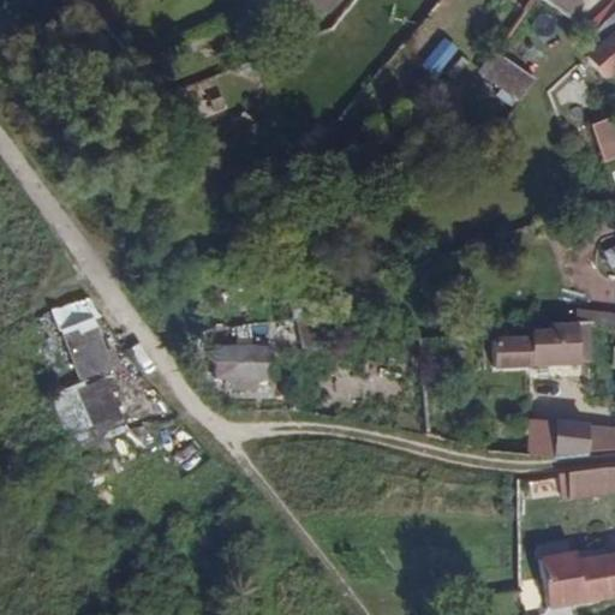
[(338,0),(296,0),(328,11),(338,0)]
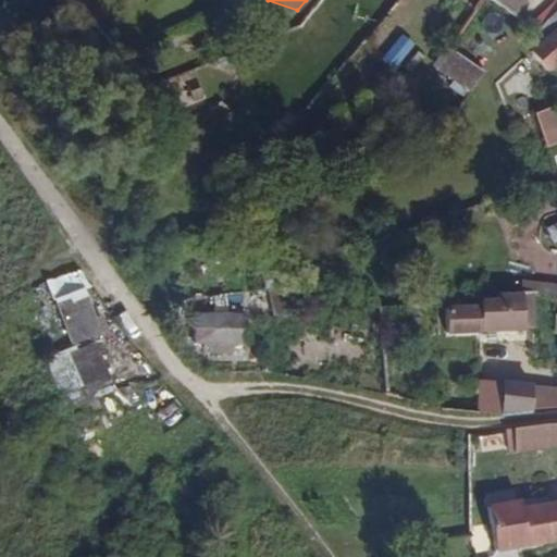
[(543,33),(556,22),(556,8),(535,27),(543,33)]
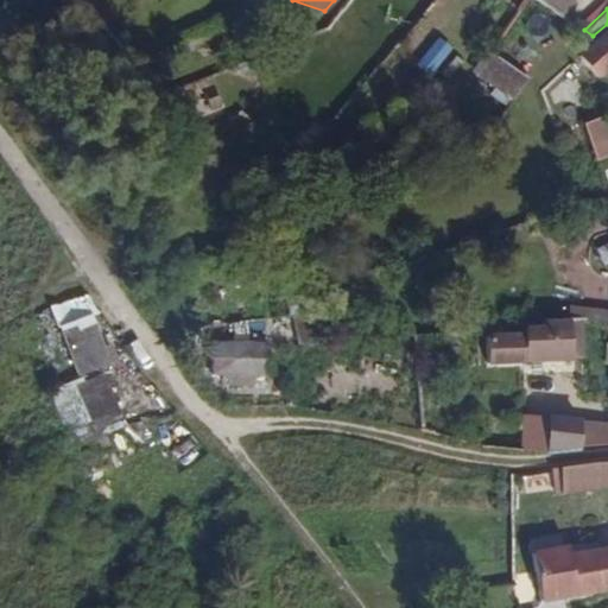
[(607,24),(593,36),(582,45),(599,70),(607,63),(607,24)]
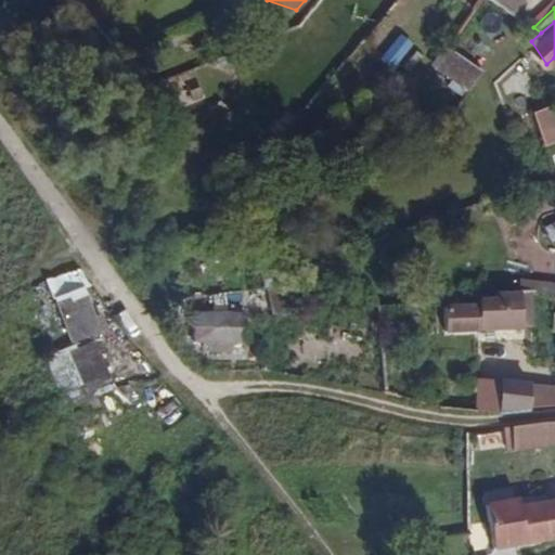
[(455,108),(478,71),(482,63),(448,41),(420,86),(455,108)]
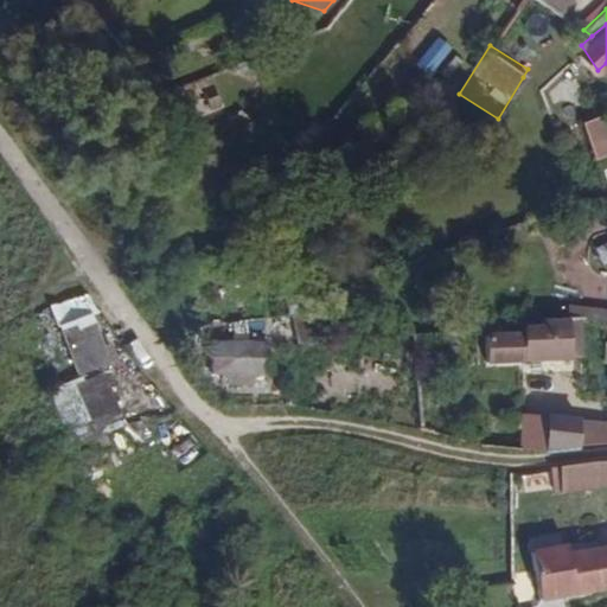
[(606,216),(595,217),(574,225),(555,236),(556,286),(558,314),(580,313),(589,319),(606,321),(606,216)]
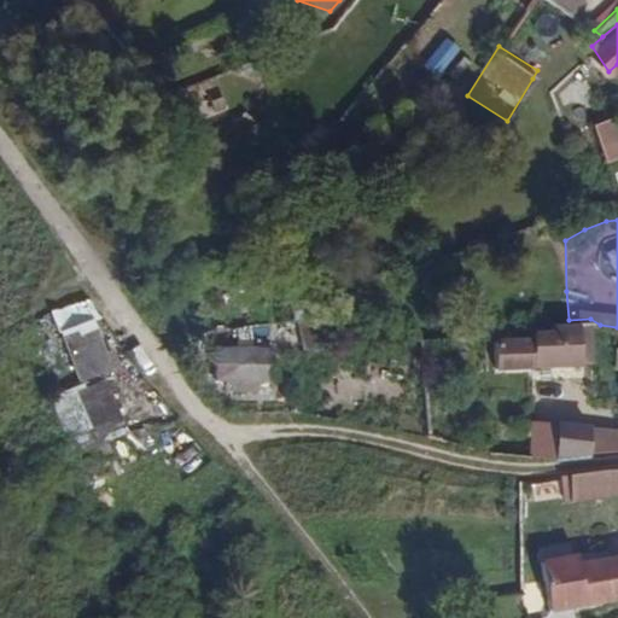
[(100,318),(88,302),(77,307),(82,325),(100,318)]
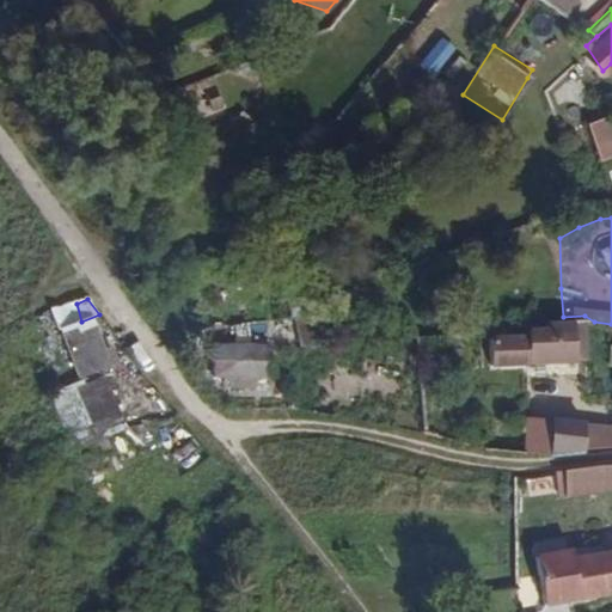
[(90,352),(81,322),(77,304),(77,303),(50,308),(71,378),(95,371),(90,352)]
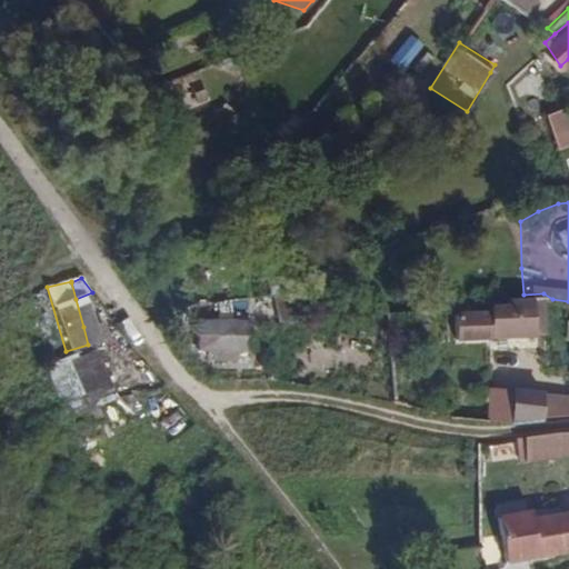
[(299,311),(290,282),(270,288),(276,318),(299,311)]
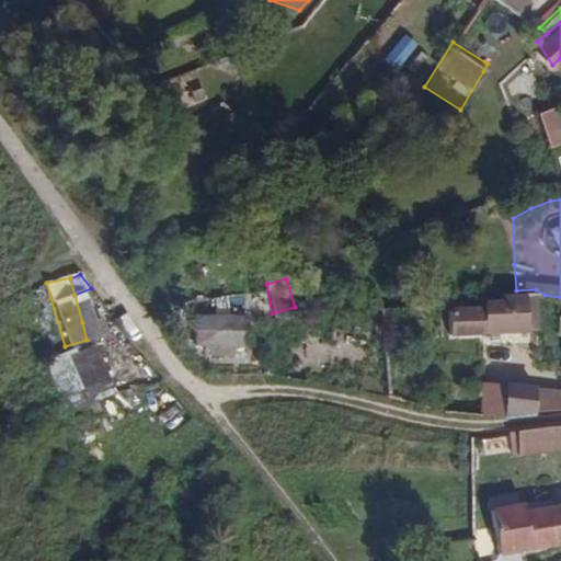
[(544,323),(545,295),(536,289),(516,290),(501,292),(502,297),(485,298),(485,304),(454,306),(456,331),(544,323)]
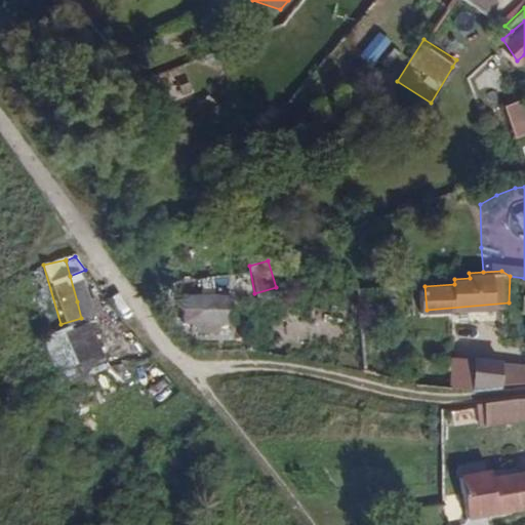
[(218,323),(219,296),(179,294),(179,323),(218,323)]
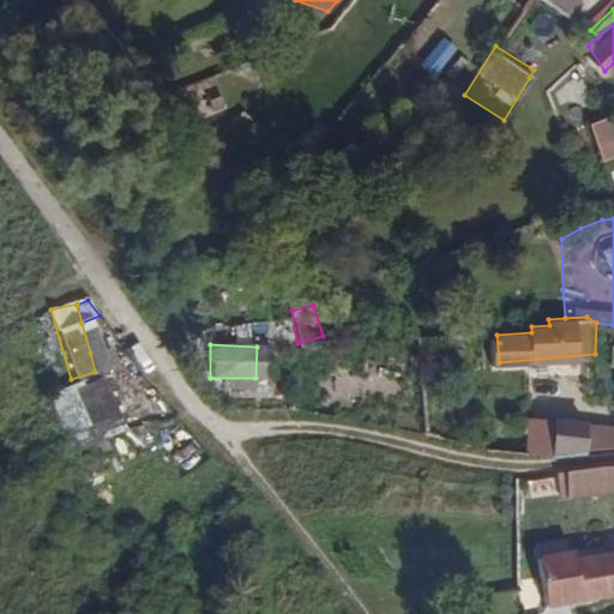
[(110,368),(108,360),(103,357),(101,350),(90,353),(95,372),(96,374),(110,368)]
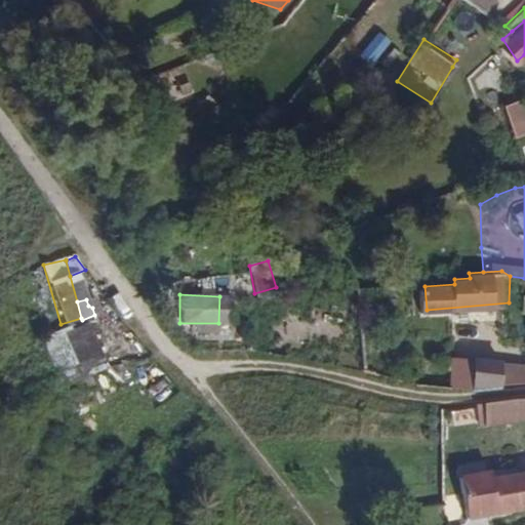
[(99,366),(81,325),(55,336),(54,332),(33,339),(55,386),(87,370),(99,366)]
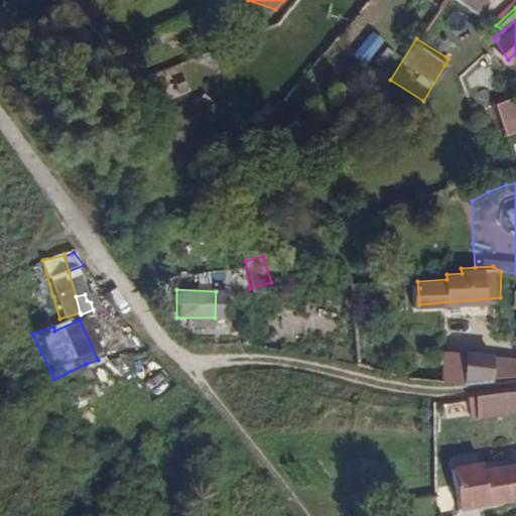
[(515,378),(515,360),(467,352),(444,347),(437,383),(457,385),(515,378)]
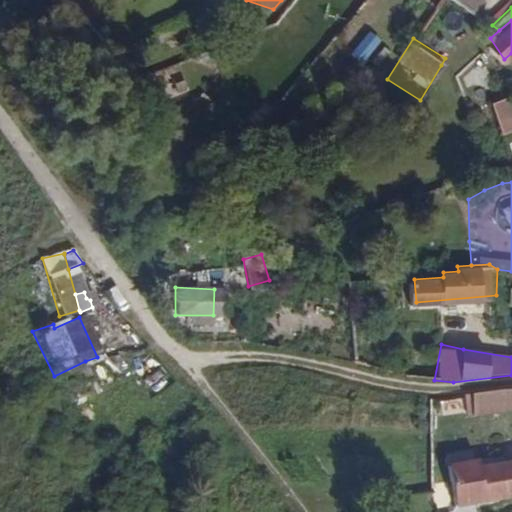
[(511,410),(511,389),(464,394),(468,416),(511,410)]
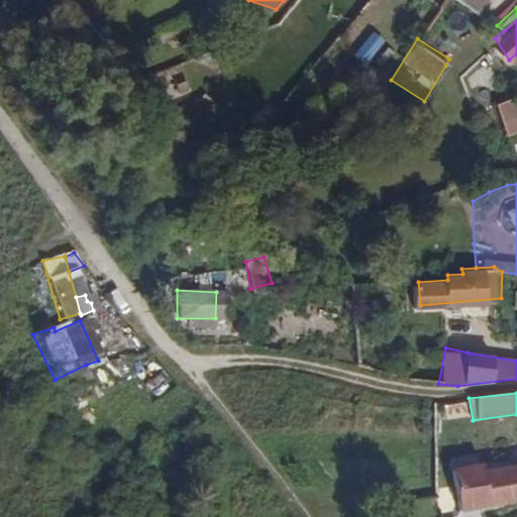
[(516,497),(516,464),(484,471),(481,463),(450,468),(457,507),(516,497)]
